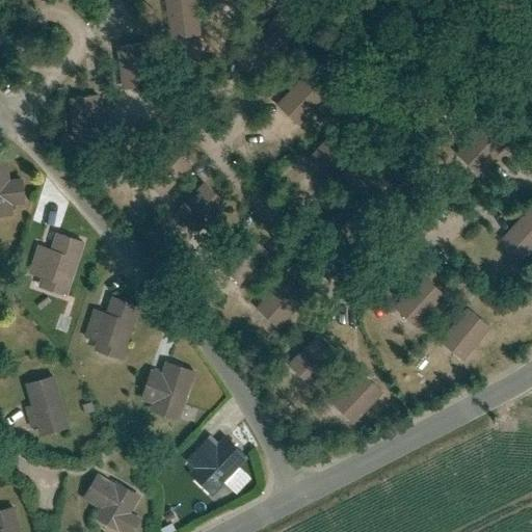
[(197,0),(163,0),(167,38),(201,35),(197,0)]
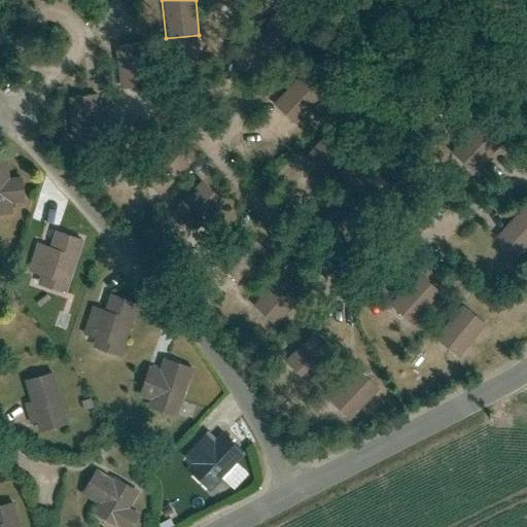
[(305,26),(283,5),(253,37),(275,57),(305,26)]
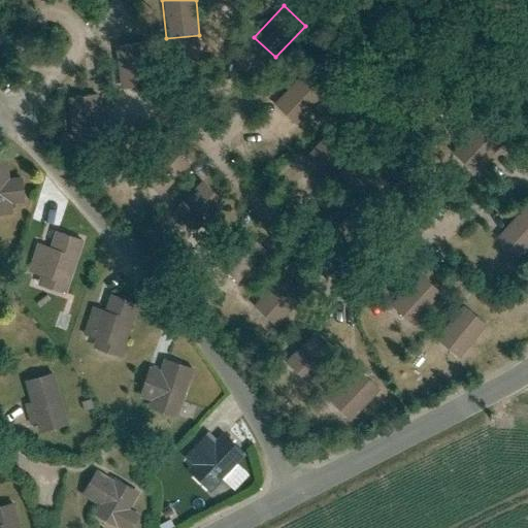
[(144,42),(112,44),(116,86),(147,84),(144,42)]
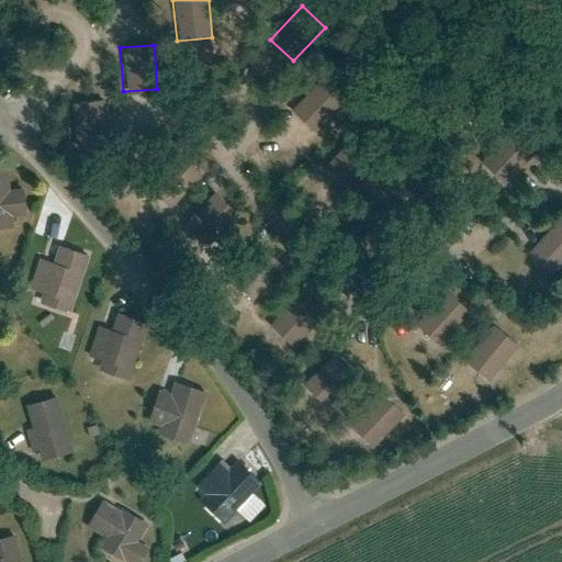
[(347,100),(324,78),(293,112),(316,133),(347,100)]
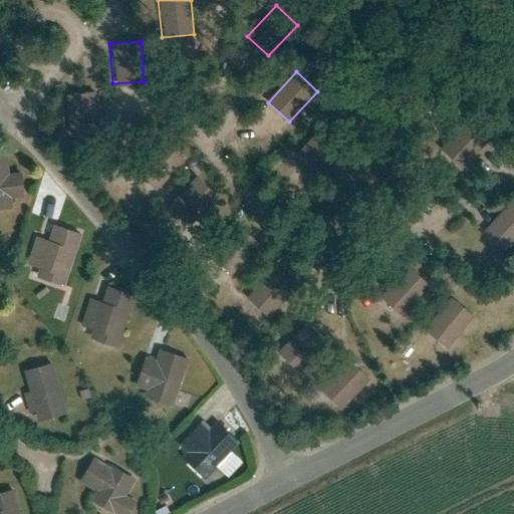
[(100,88),(69,90),(71,131),(102,129),(100,88)]
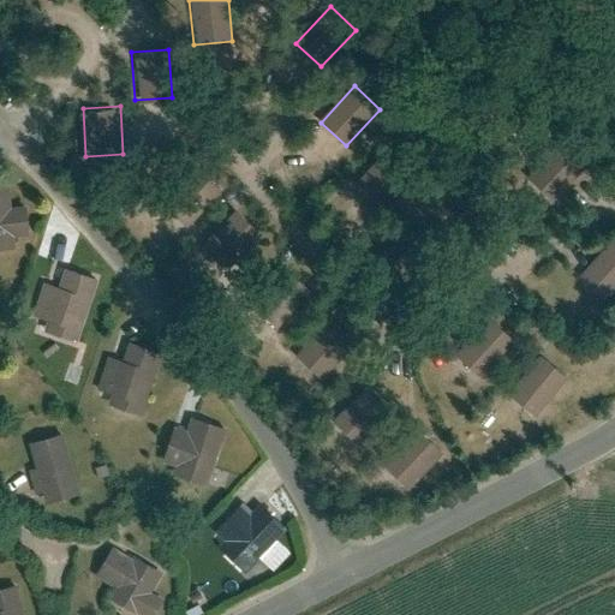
[(553,201),(585,165),(561,142),(527,177),(553,201)]
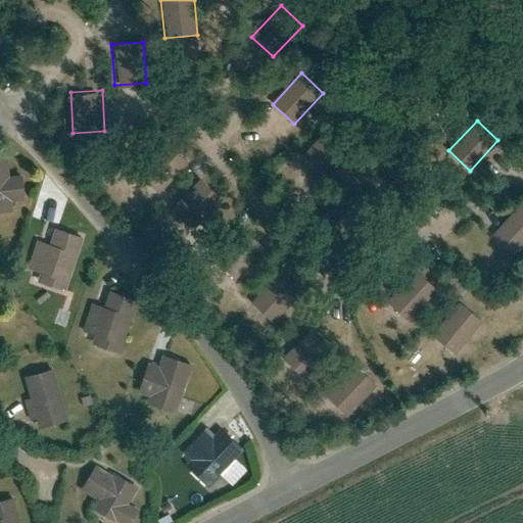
[(351,146),(329,127),(301,158),(323,178),(351,146)]
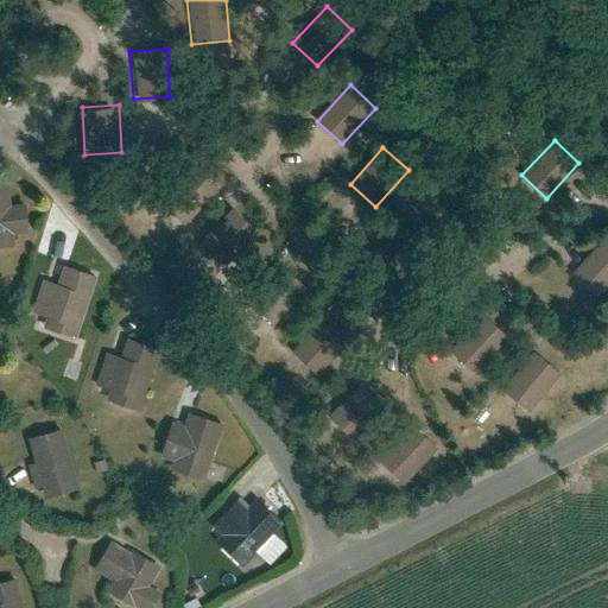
[(216,192),(191,169),(157,204),(183,228),(216,192)]
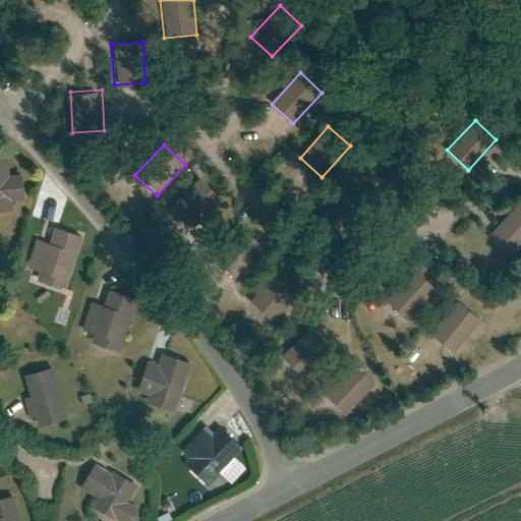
[(9,160),(0,160),(0,214),(11,213),(11,203),(21,201),(20,176),(10,176),(9,160)]
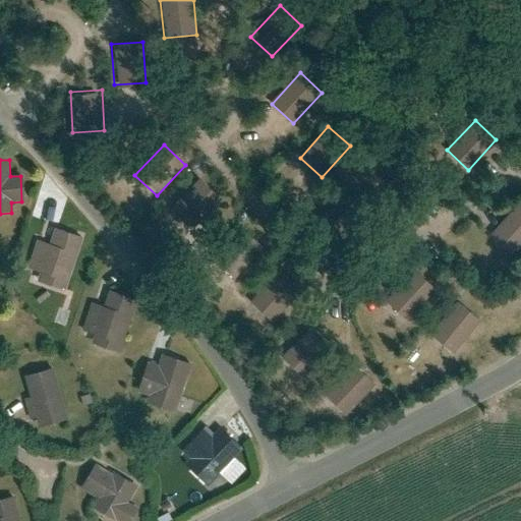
[(221,200),(201,179),(167,210),(186,232),(221,200)]
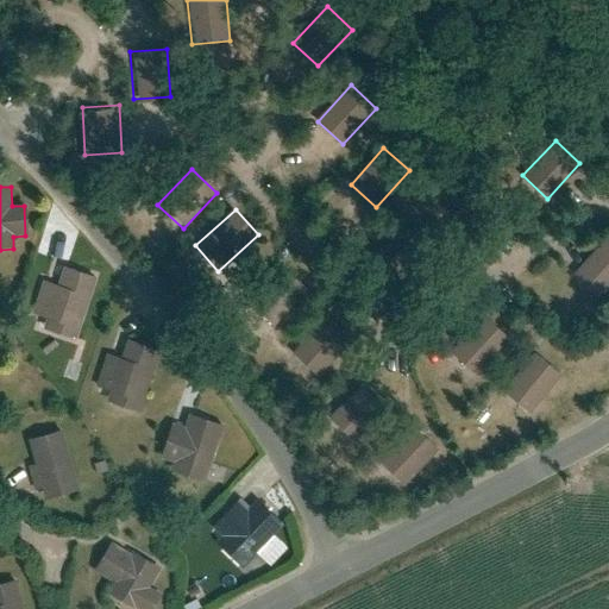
[(435,234),(410,212),(377,250),(403,272),(435,234)]
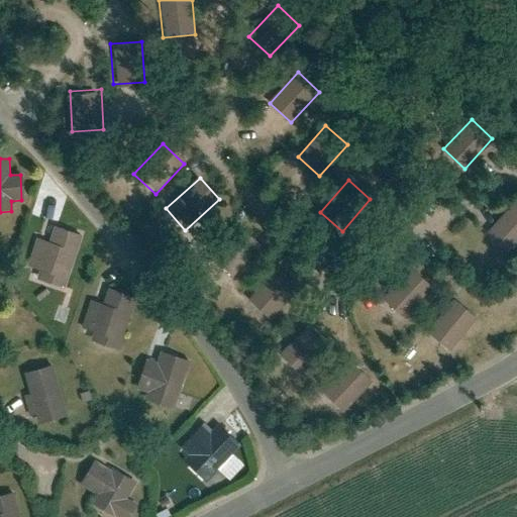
[(516,244),(516,204),(512,200),(485,230),(510,252),(516,244)]
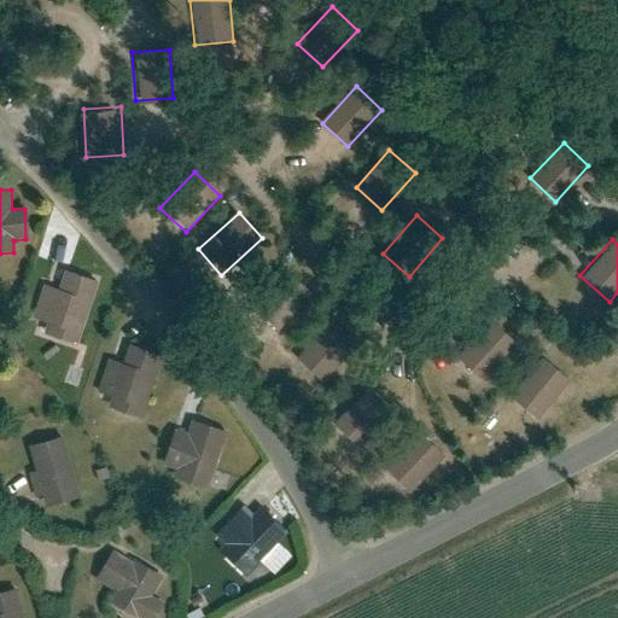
[(103,283),(60,267),(38,328),(80,344),(103,283)]
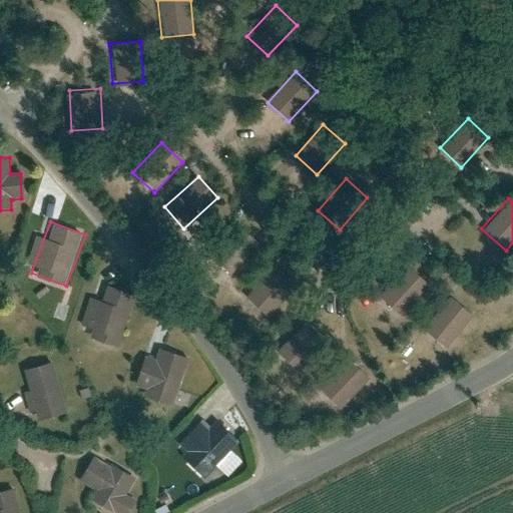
[(261,242),(238,223),(210,254),(232,274),(261,242)]
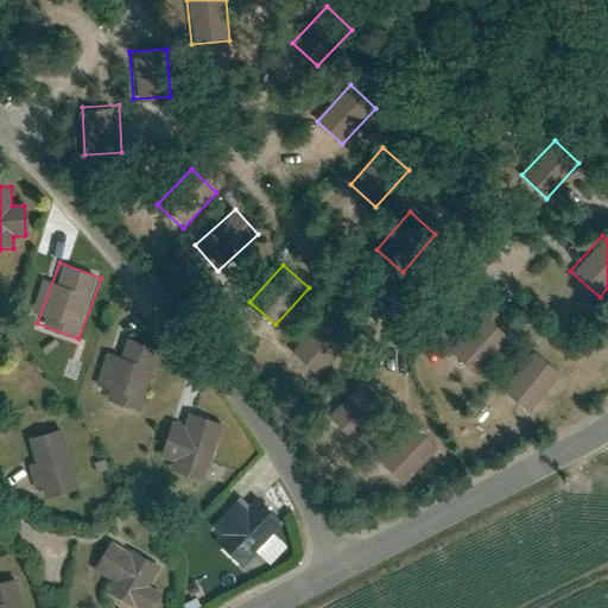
[(479,372),(511,335),(483,312),(451,349),(479,372)]
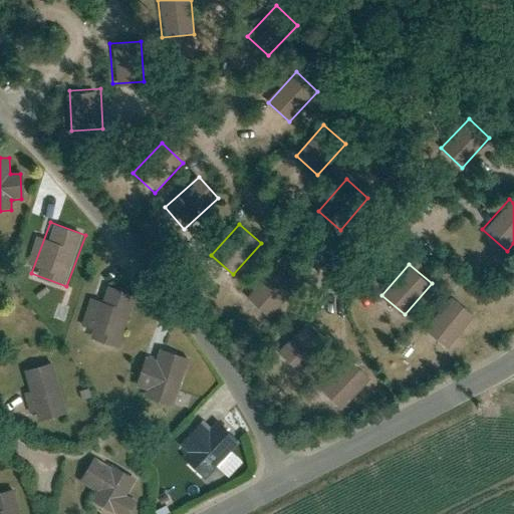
[(295,289),(273,270),(245,301),(267,320),(295,289)]
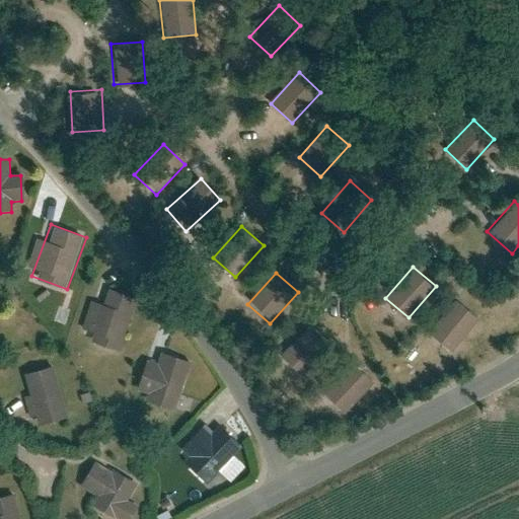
[(118,354),(138,300),(101,287),(82,341),(118,354)]
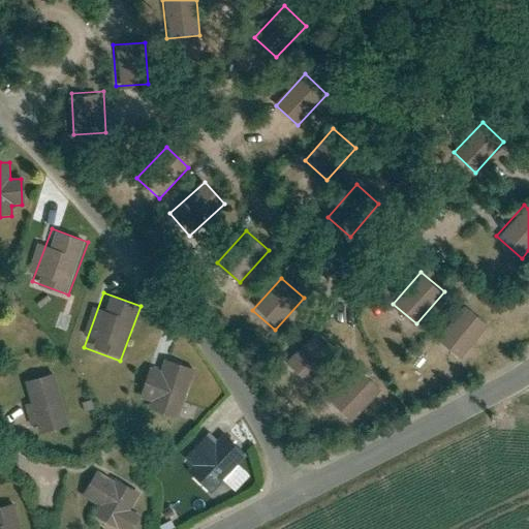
[(488,321),(462,303),(438,336),(463,354),(488,321)]
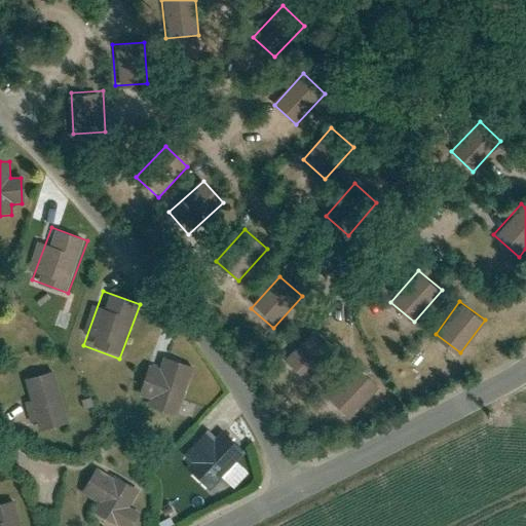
[(54,328),(68,333),(74,314),(61,309),(54,328)]
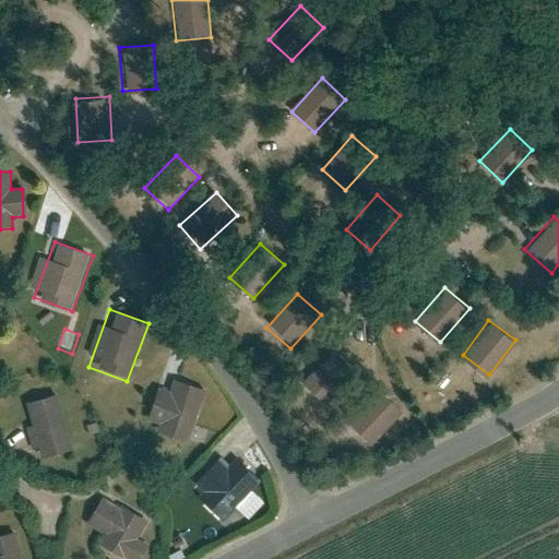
[(355,373),(332,353),(301,388),(325,408),(355,373)]
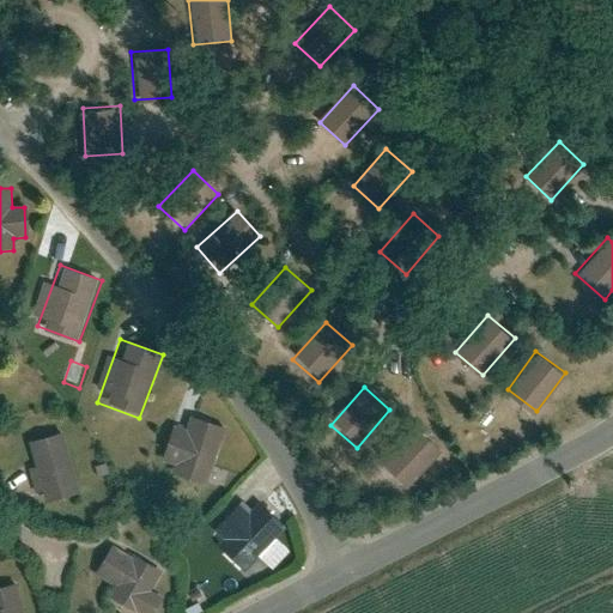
[(208,489),(228,429),(196,419),(192,432),(180,429),(170,459),(182,462),(176,479),(208,489)]
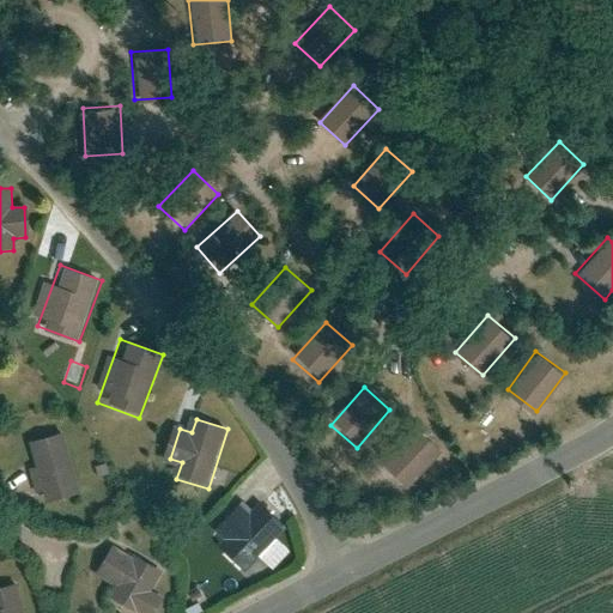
[(439,454),(413,431),(381,469),(406,492),(439,454)]
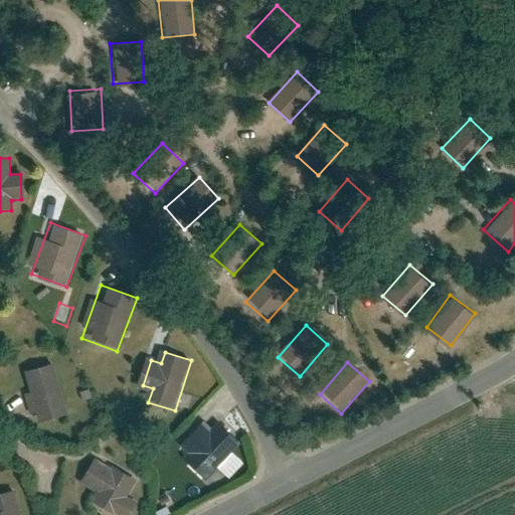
[(42,365),(11,374),(25,423),(56,415),(42,365)]
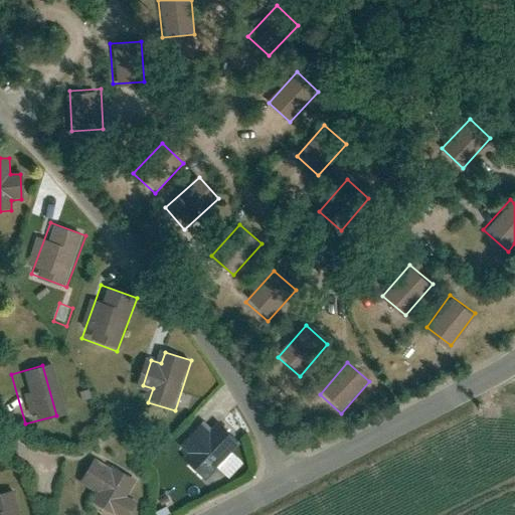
[(200,474),(240,435),(214,407),(174,448),(200,474)]
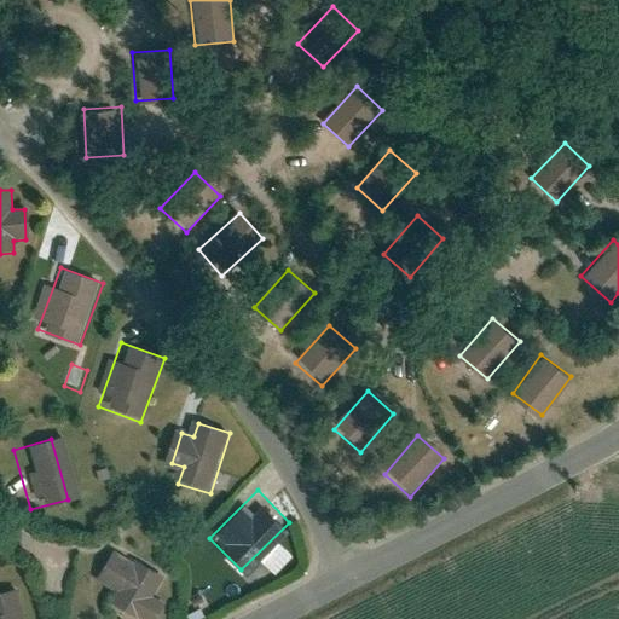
[(133,563),(114,553),(97,579),(115,590),(109,601),(139,618),(145,618),(171,578),(137,557),(133,563)]
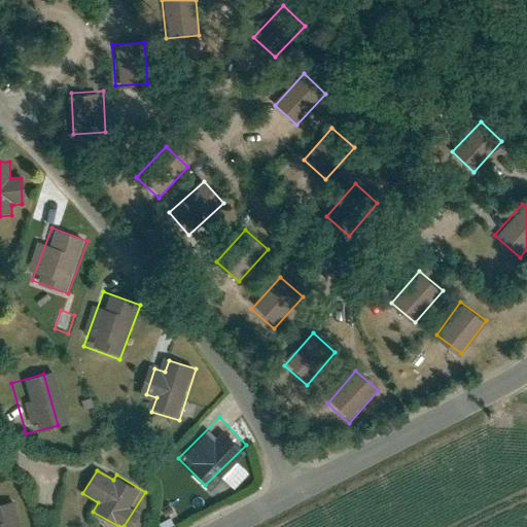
[(0,526),(32,526),(28,502),(0,506),(0,526)]
